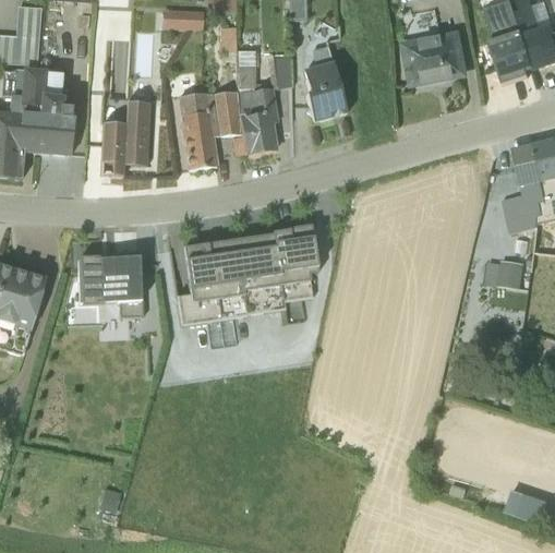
[(208,0),(209,12),(238,12),(237,0),(208,0)]
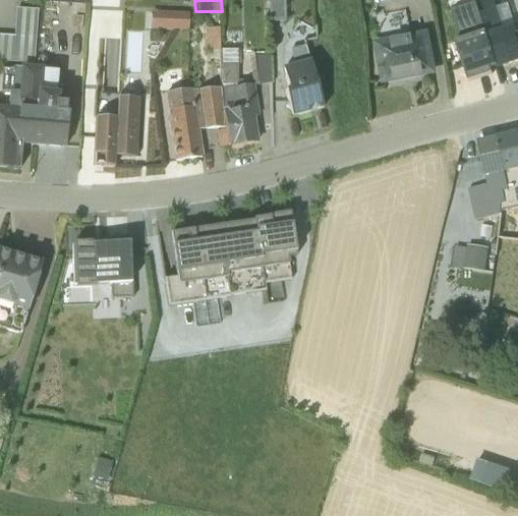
[(271,0),(272,17),(287,16),(286,0),(271,0)]
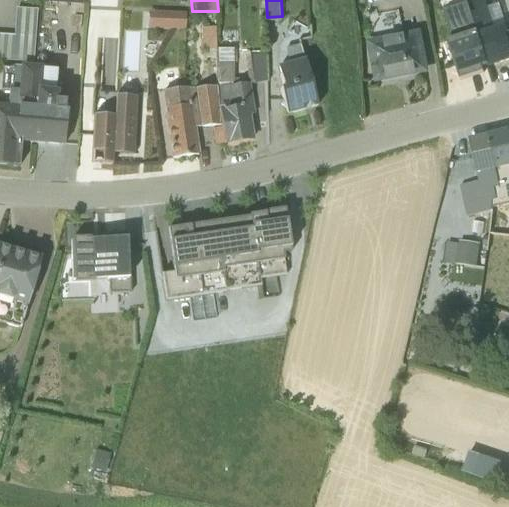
[(449,38),(462,76),(485,69),(484,64),(490,62),(469,0),(466,0),(446,6),(455,36),(449,38)]
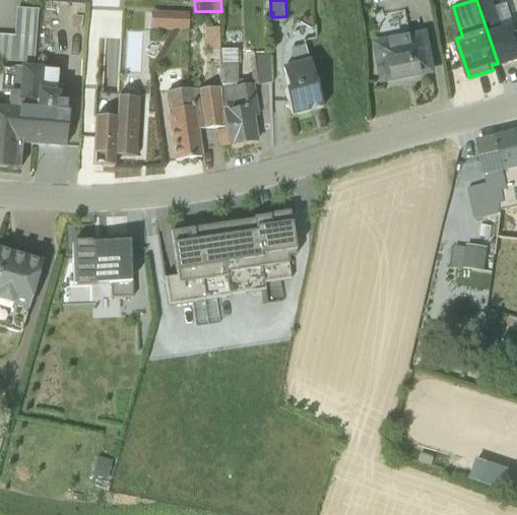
[(483,0),(486,8),(481,10),(498,63),(516,56),(516,26),(515,21),(504,25),(495,0),(483,0)]
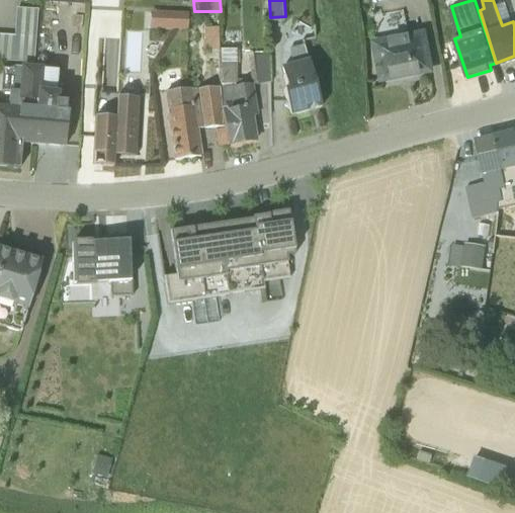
[(0,30),(0,57),(35,60),(39,6),(18,4),(16,32),(0,30)]
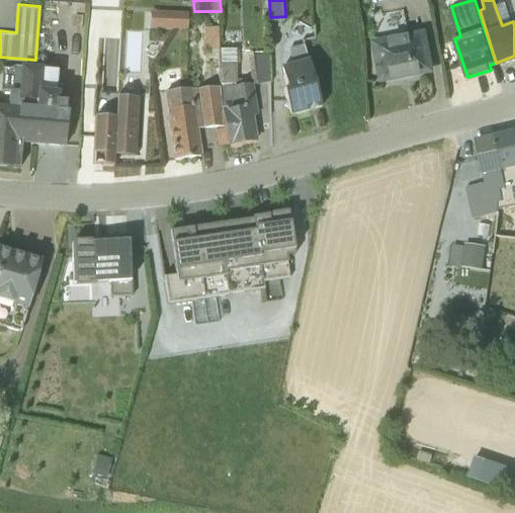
[(188,9),(153,8),(152,25),(188,25),(188,9)]
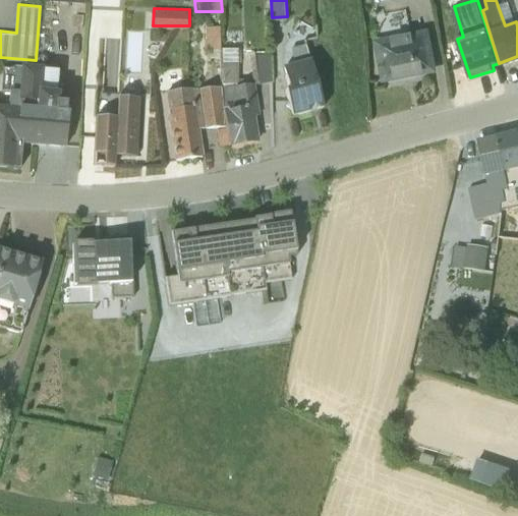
[(208,24),(209,48),(221,47),(221,24),(208,24)]
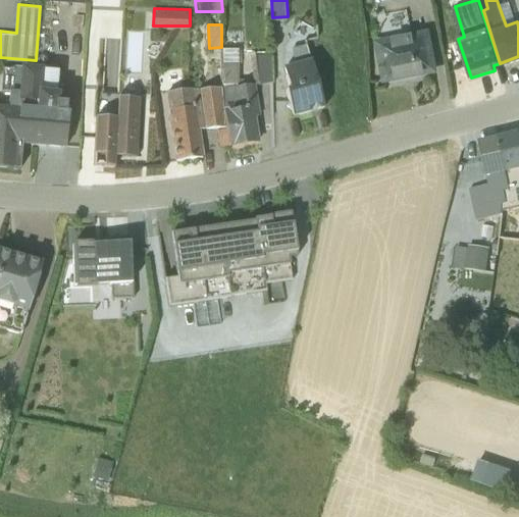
[(379,37),(386,76),(434,67),(427,28),(379,37)]
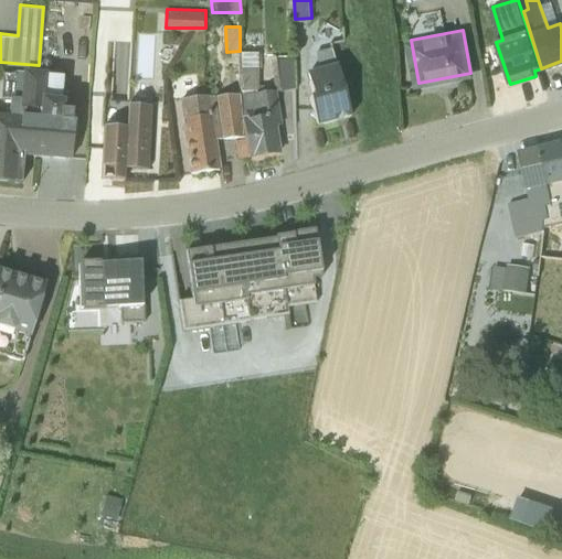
[(333,45),(318,50),(322,65),(308,70),(315,93),(308,95),(313,110),(327,119),(352,113),(333,45)]
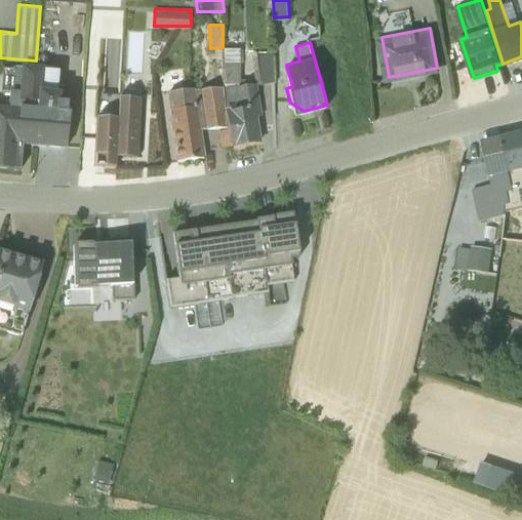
[(258,52),(259,70),(255,71),(256,81),(242,83),(241,46),(226,46),(229,124),(232,146),(263,140),(258,115),(263,114),(264,113),(258,82),(276,79),(275,52),(258,52)]
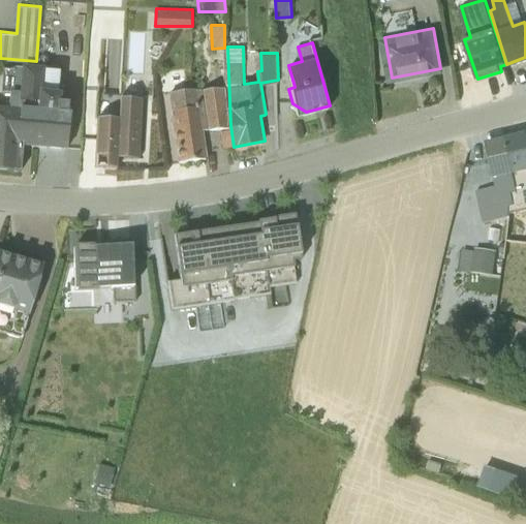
[(0,166),(21,168),(24,144),(67,147),(69,111),(61,110),(62,91),(59,90),(60,69),(5,63),(3,90),(10,91),(9,105),(0,104),(0,166)]
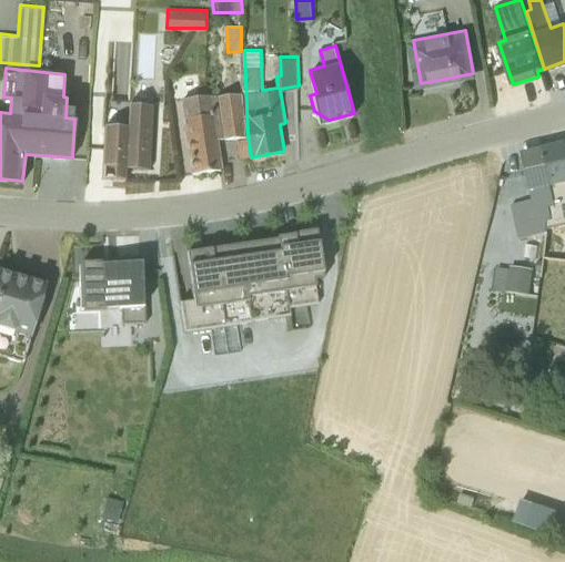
[(245,92),(212,95),(219,136),(248,134),(245,92)]
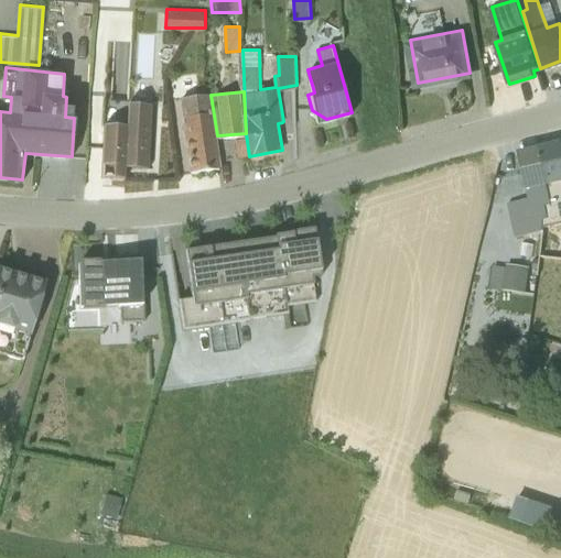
[(184,126),(191,171),(222,166),(211,95),(181,97),(185,124),(184,126)]
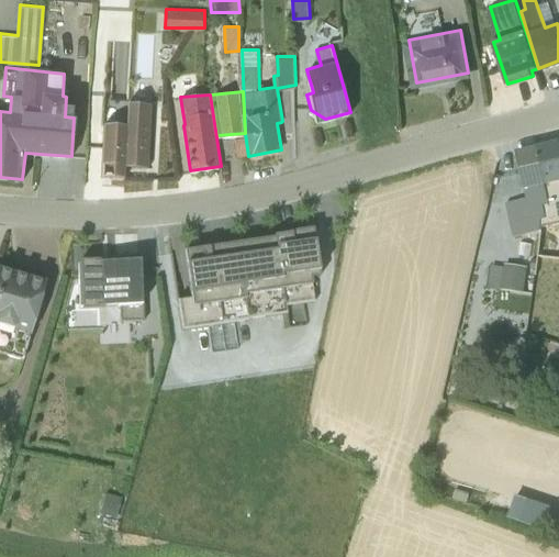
[(105,123),(102,175),(125,176),(125,165),(149,166),(153,103),(130,102),(127,124),(105,123)]
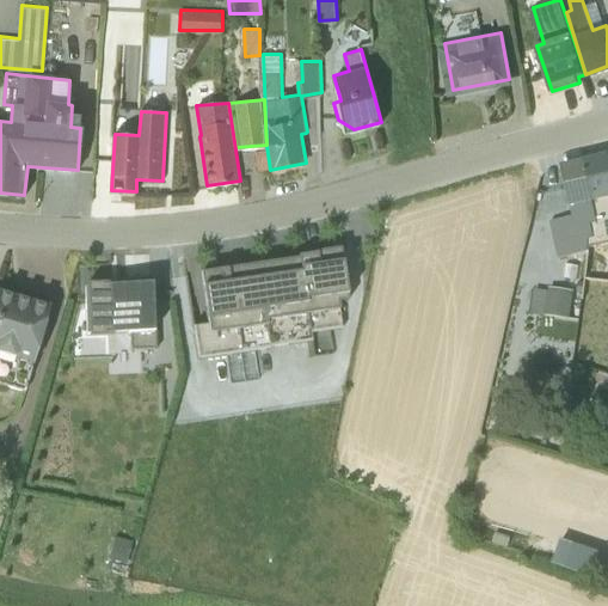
[(607,153),(585,158),(585,159),(597,219),(593,220),(595,232),(591,233),(590,245),(607,240),(607,153)]
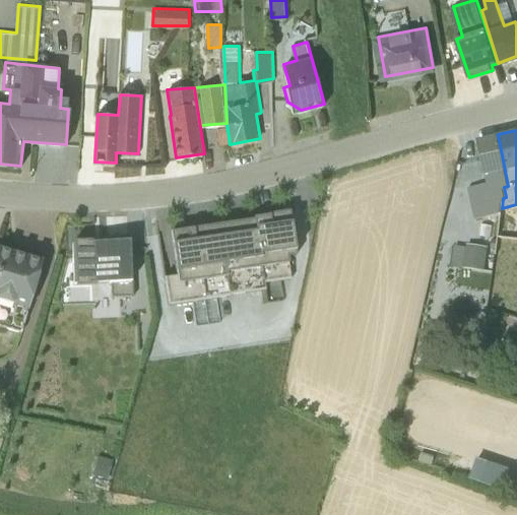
[(508,186),(498,135),(478,139),(488,180),(468,185),(475,216),(502,210),(502,208),(503,198),(506,197),(504,187),(508,186)]
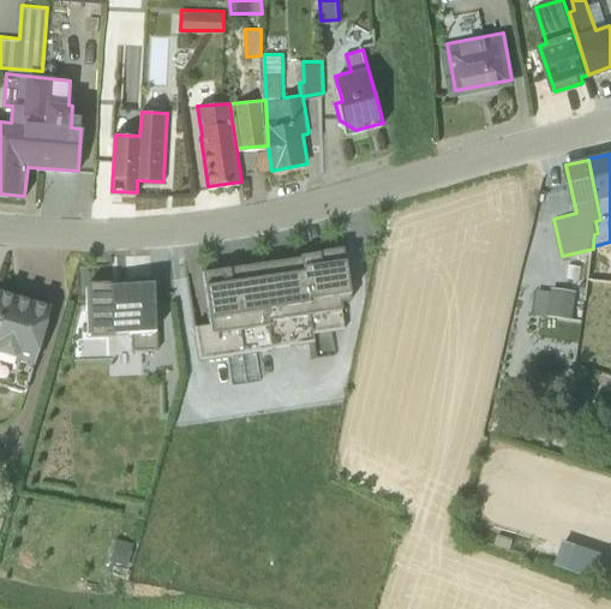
[(351,298),(343,246),(318,250),(318,251),(301,255),(301,256),(204,270),(210,322),(196,324),(201,357),(275,346),(275,345),(313,339),(312,330),(345,326),(341,299),(351,298)]
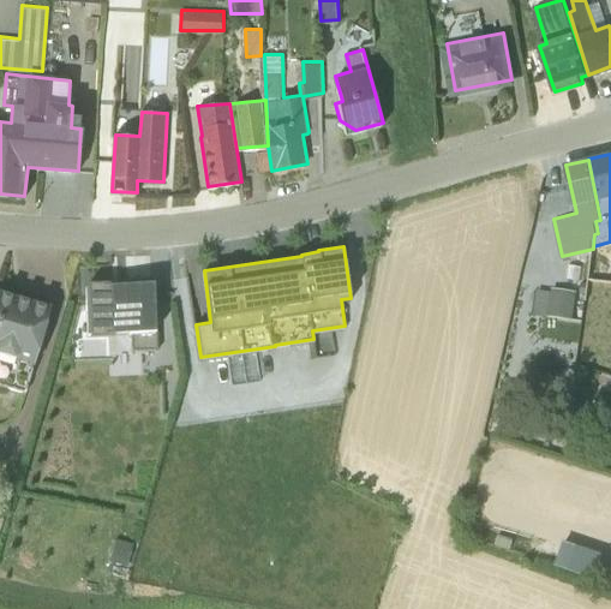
[(125,282),(88,285),(90,334),(133,332),(135,347),(160,347),(156,275),(125,276),(125,282)]
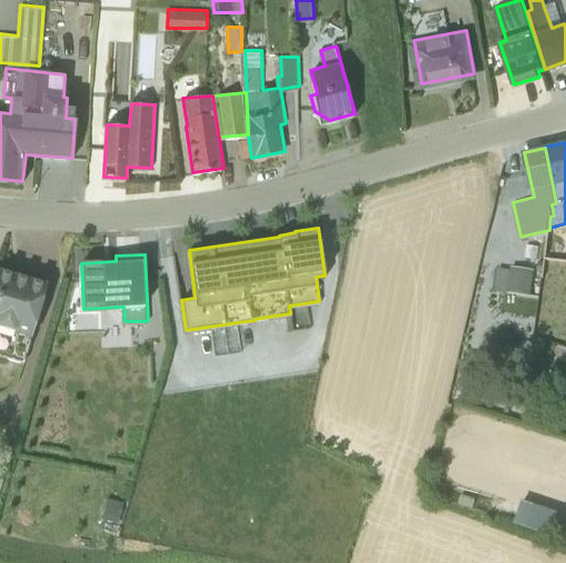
[(535,291),(537,268),(502,264),(499,289),(535,291)]
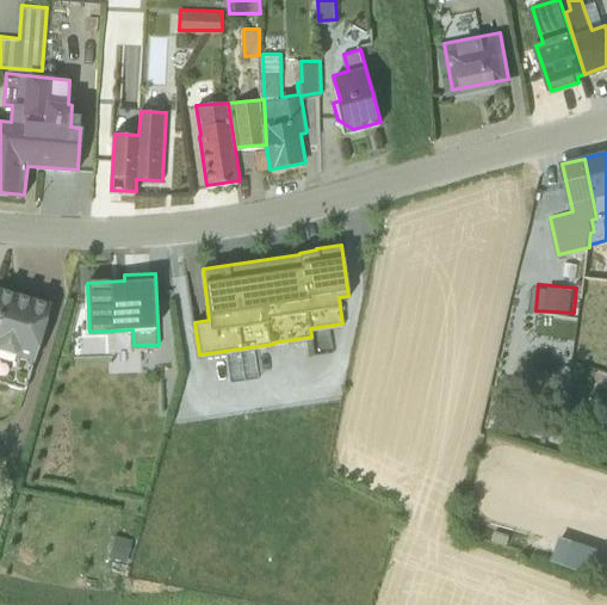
[(0,380),(26,387),(50,304),(0,289),(0,380)]
